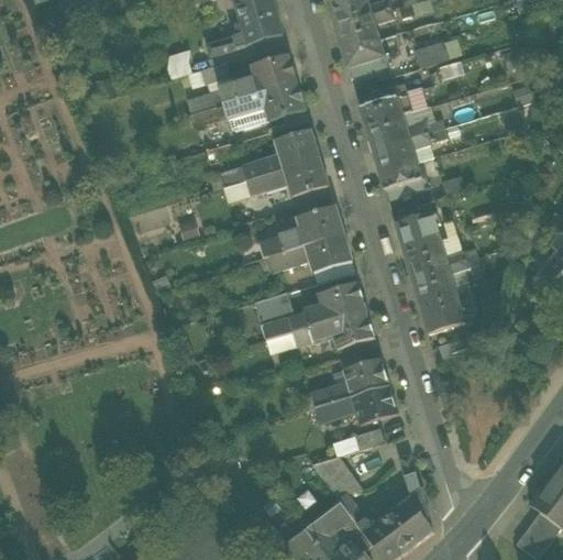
[(284,34),(273,0),(233,0),(244,34),(247,45),(284,34)]
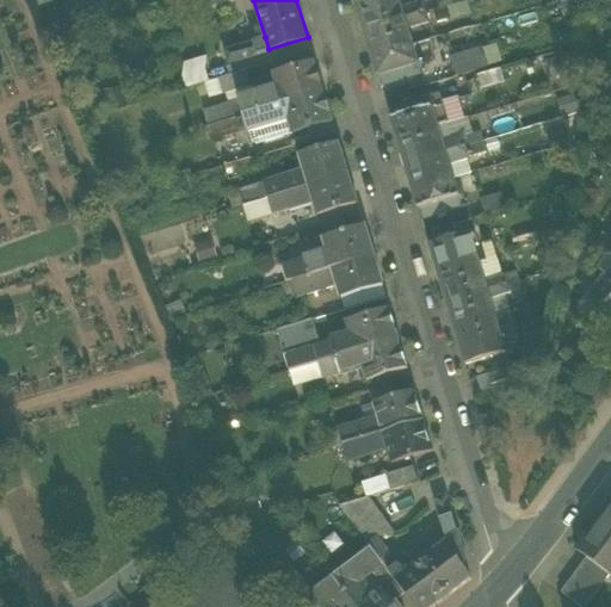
[(355,0),(358,10),(389,0),(355,0)]
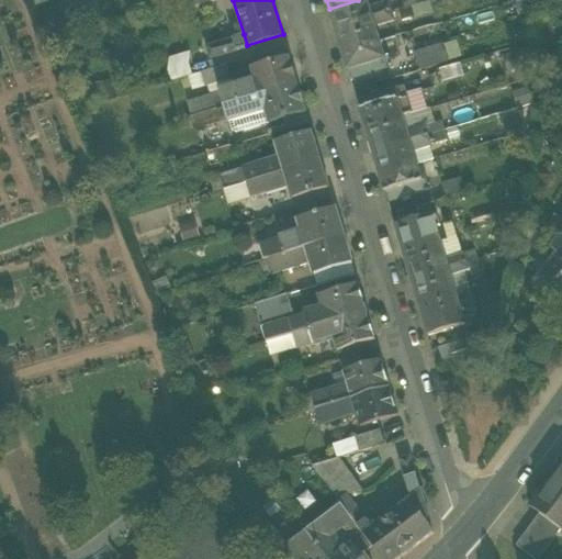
[(369,7),(367,0),(358,0),(329,9),(335,26),(371,15),(369,7)]
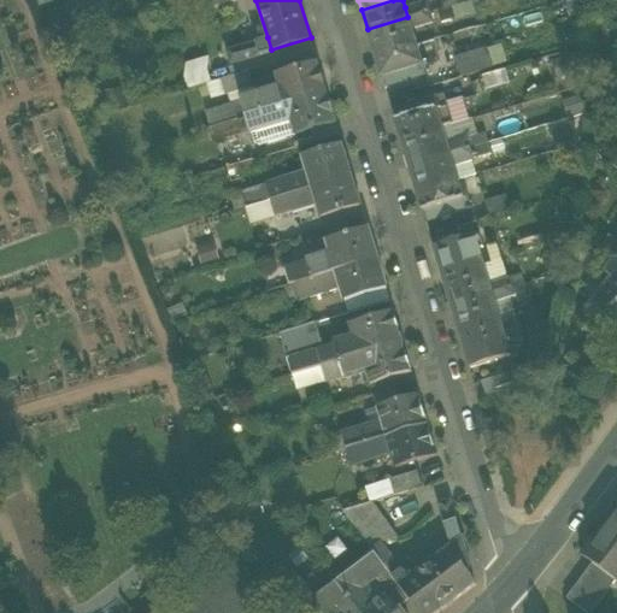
[(463,1),(451,4),(456,19),(476,13),(472,0),(465,0),(463,1)]
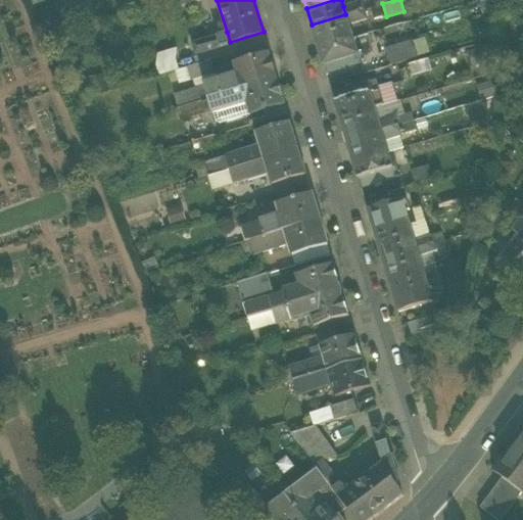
[(362,1),(343,6),(345,14),(364,9),(362,1)]
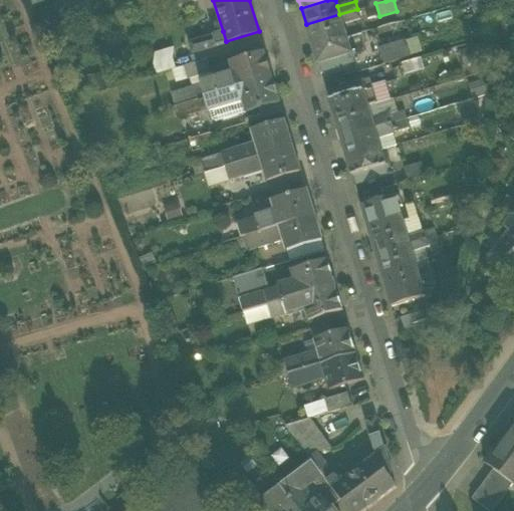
[(357,9),(339,14),(342,22),(360,17),(357,9)]
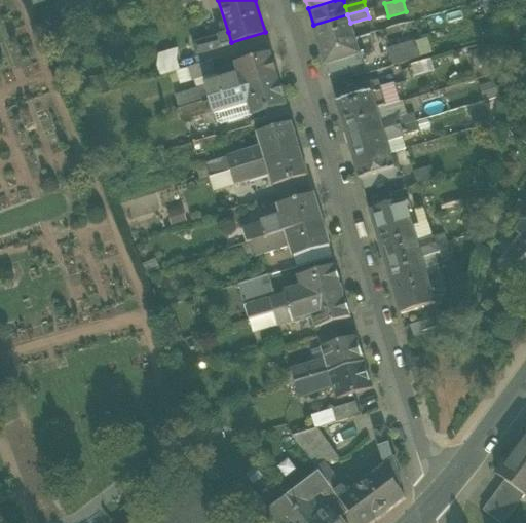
[(354,37),(350,23),(347,14),(313,25),(321,47),(354,37)]
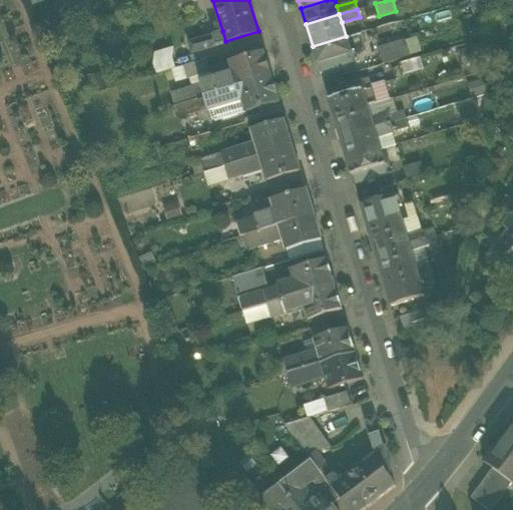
[(191,51),(225,41),(222,31),(188,41),(191,51)]
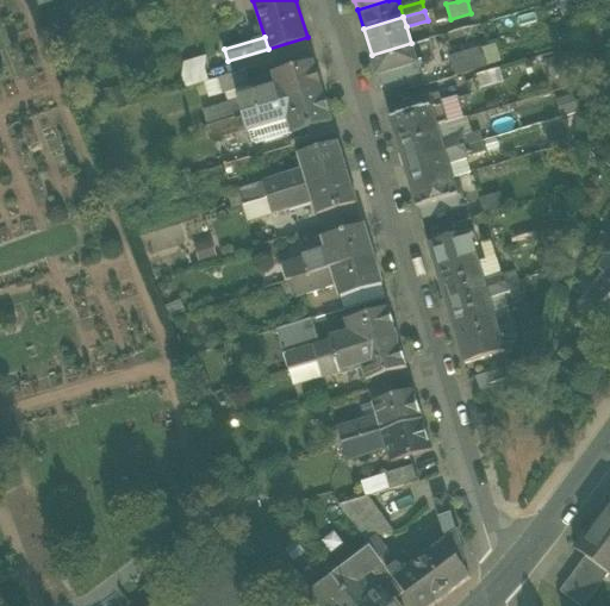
[(496,42),(479,47),(485,64),(502,60),(496,42)]
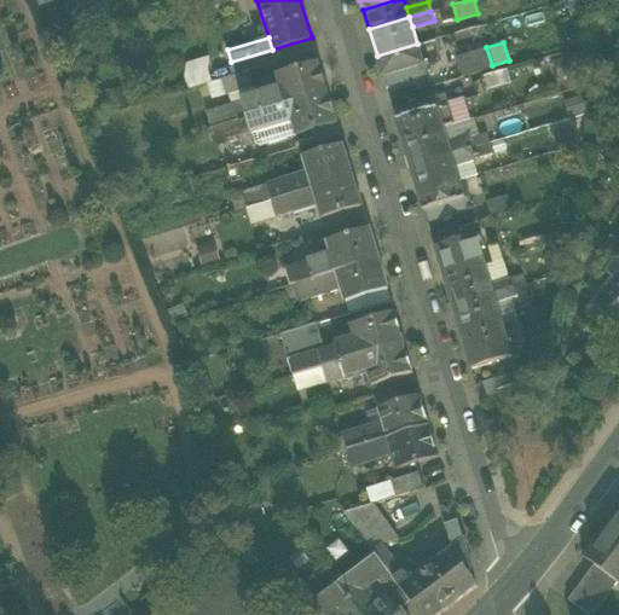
[(423,62),(417,44),(377,56),(383,75),(423,63),(423,62)]
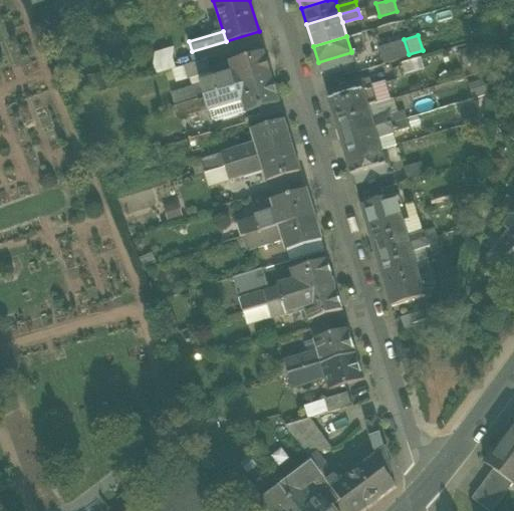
[(380,46),(384,61),(409,54),(404,39),(380,46)]
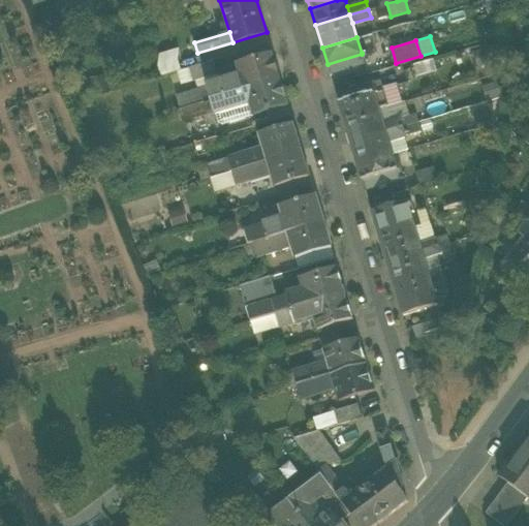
[(494,43),(472,50),(477,66),(499,59),(494,43)]
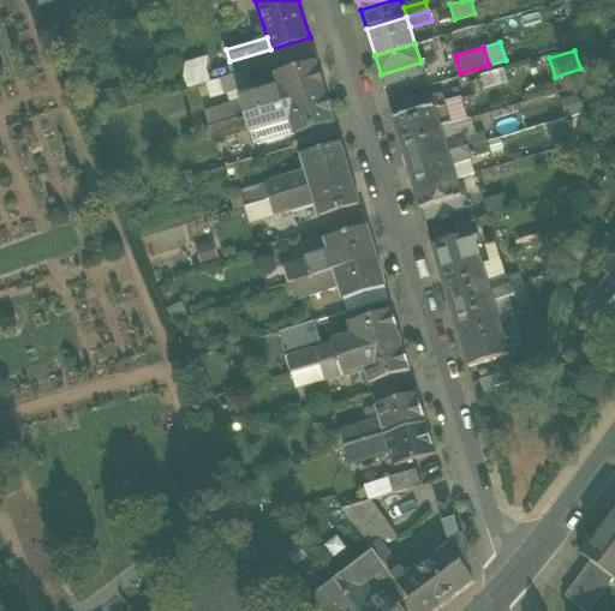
[(186,87),(197,83),(210,79),(208,67),(208,54),(185,60),(183,75),(186,87)]
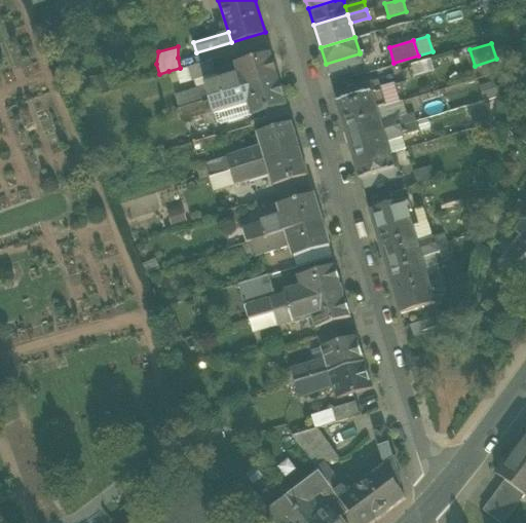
[(365,50),(360,52),(360,53),(326,64),(328,73),(367,61),(365,50)]
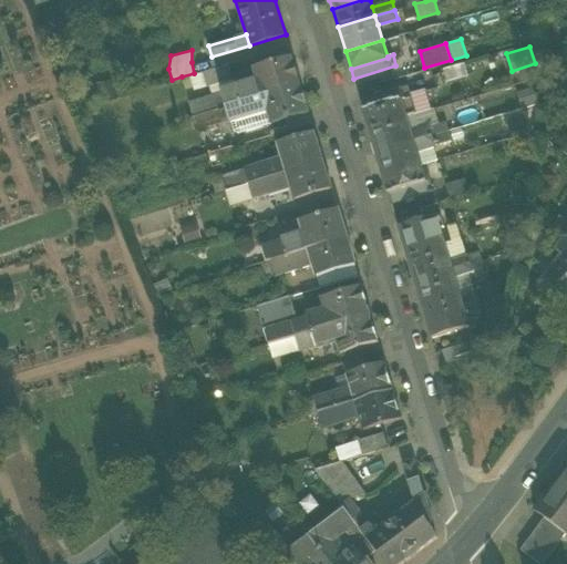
[(254,68),(257,80),(263,94),(300,83),(291,55),(254,68)]
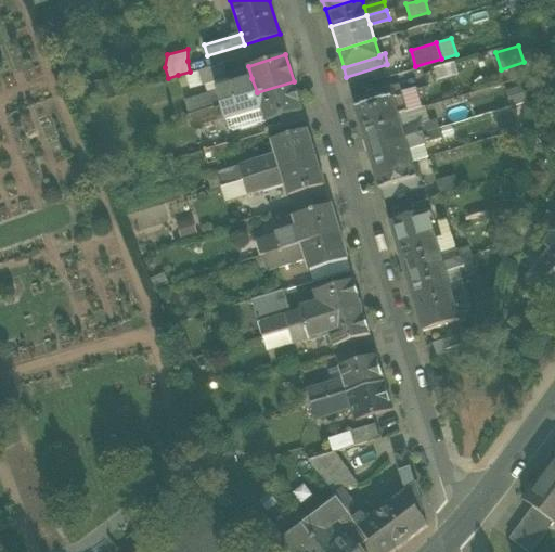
[(454,60),(433,66),(437,79),(457,73),(454,60)]
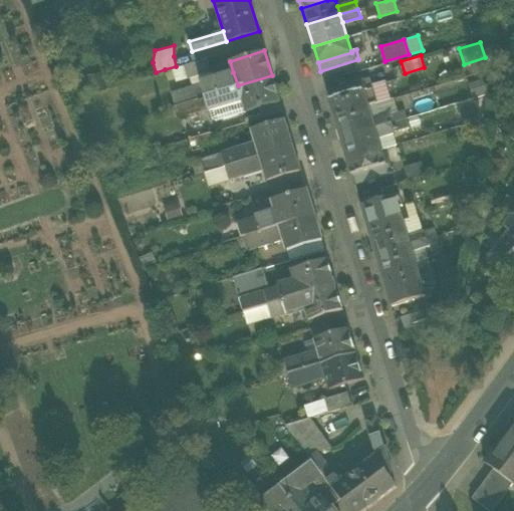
[(184,64),(188,77),(212,70),(208,57),(184,64)]
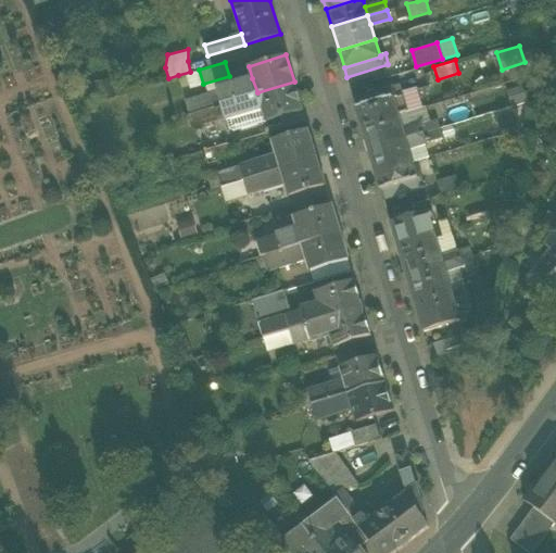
[(182,90),(203,84),(199,70),(190,72),(178,75),(182,90)]
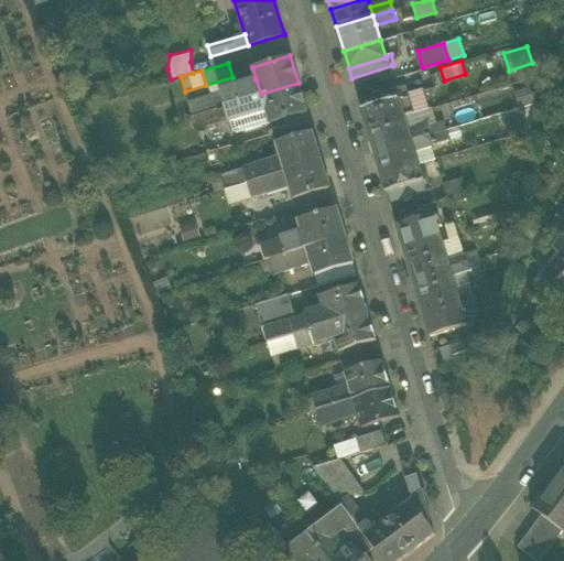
[(206,85),(209,94),(219,90),(235,86),(232,77),(206,85)]
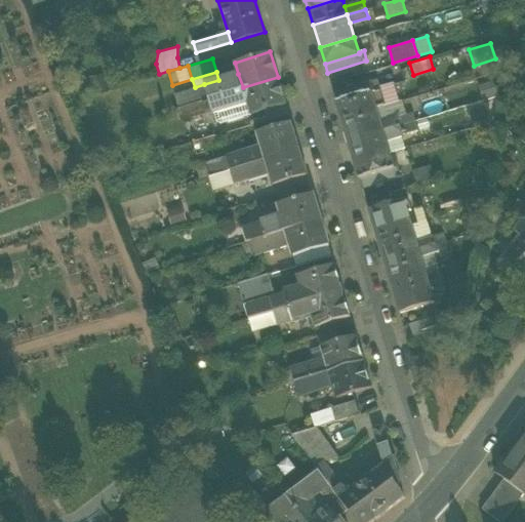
[(208,97),(243,87),(238,74),(218,80),(204,84),(208,97)]
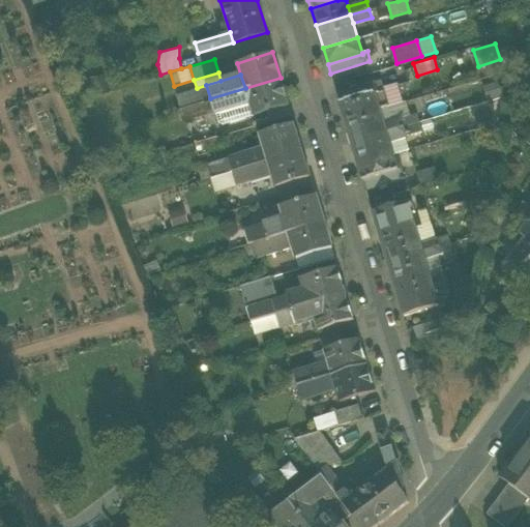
[(281,78),(245,88),(249,103),(253,115),(288,104),(281,78)]
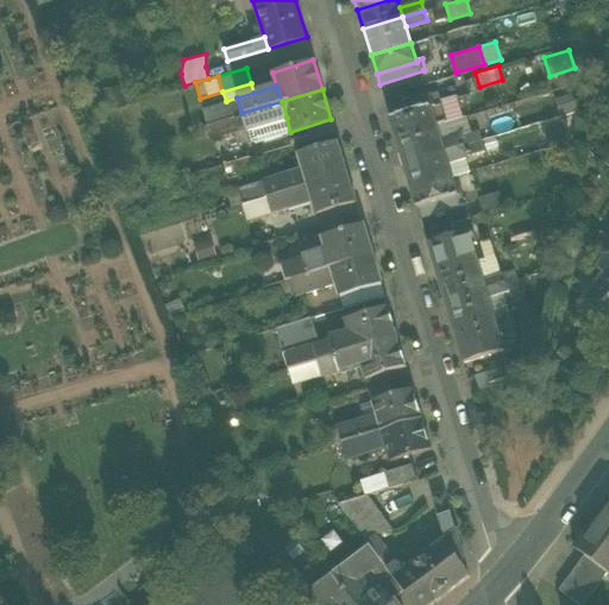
[(438,92),(432,93),(435,105),(429,106),(435,125),(444,121),(447,120),(440,100),(438,92)]
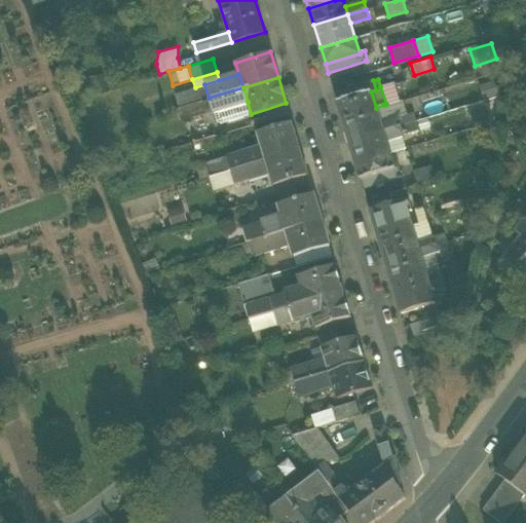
[(494,79),(479,83),(483,99),(498,95),(494,79)]
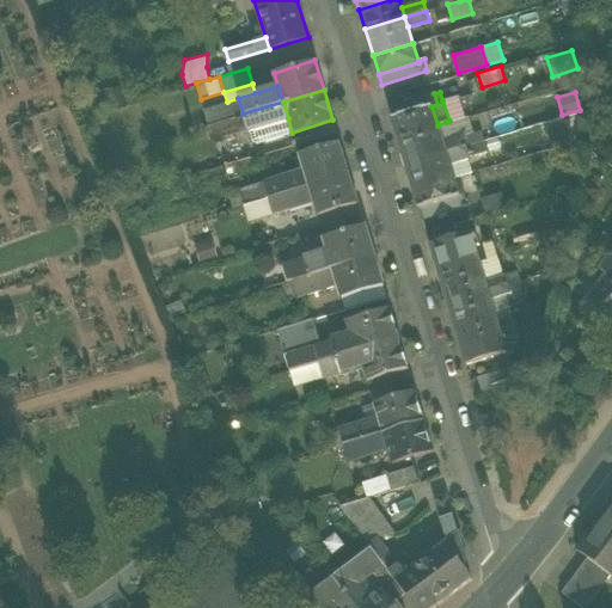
[(389,108),(392,117),(432,105),(432,106),(438,105),(434,93),(389,108)]
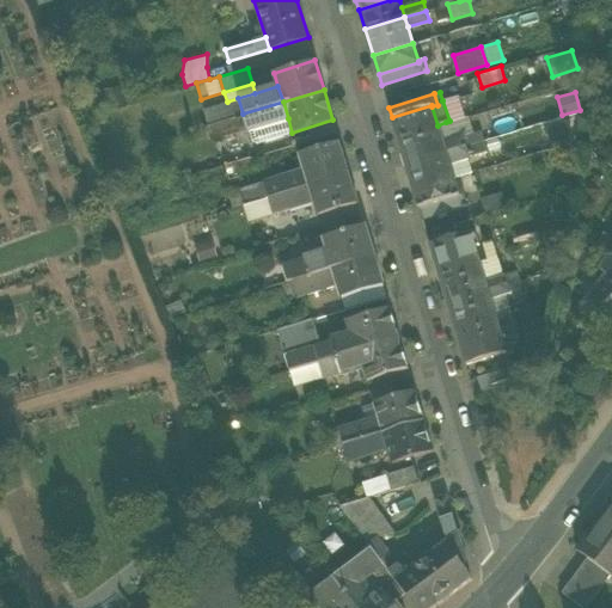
[(459,94),(442,100),(450,121),(465,117),(459,94)]
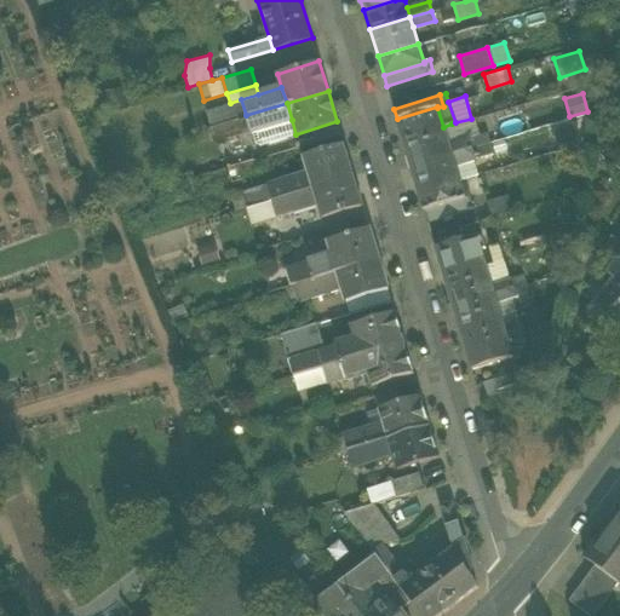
[(246,115),(241,99),(230,103),(206,110),(211,126),(246,115)]
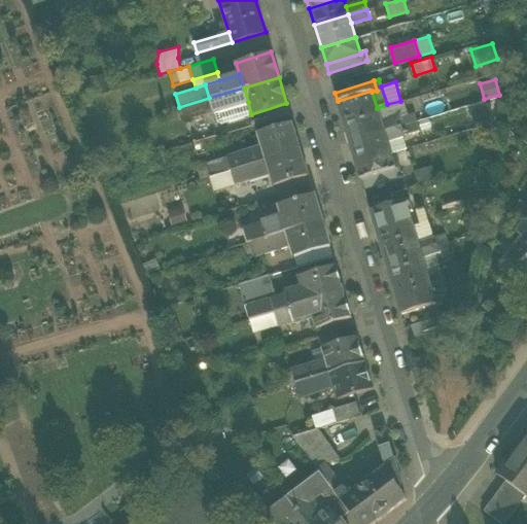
[(213,112),(215,112),(248,102),(244,88),(209,98),(213,110),(213,112)]
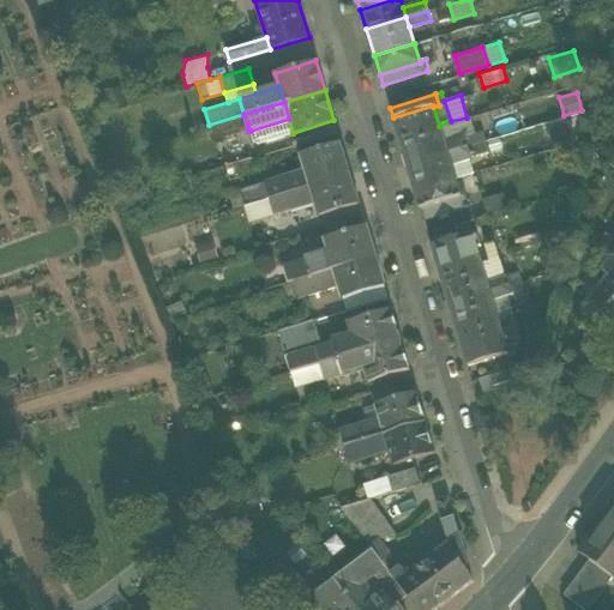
[(439,126),(433,107),(433,106),(393,118),(399,138),(439,126)]
